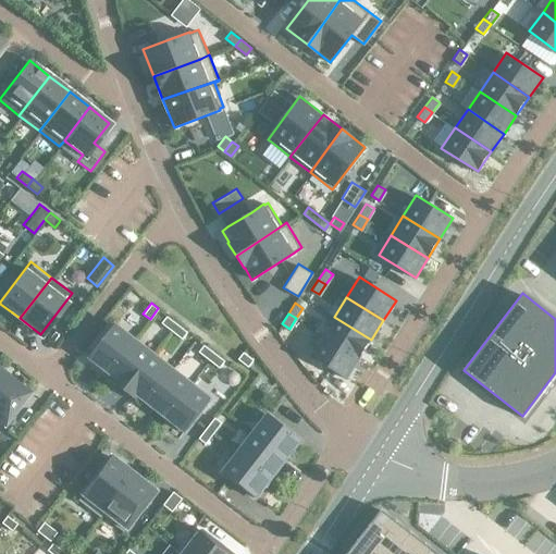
[(167,315),(160,321),(171,330),(176,322),(167,315)]
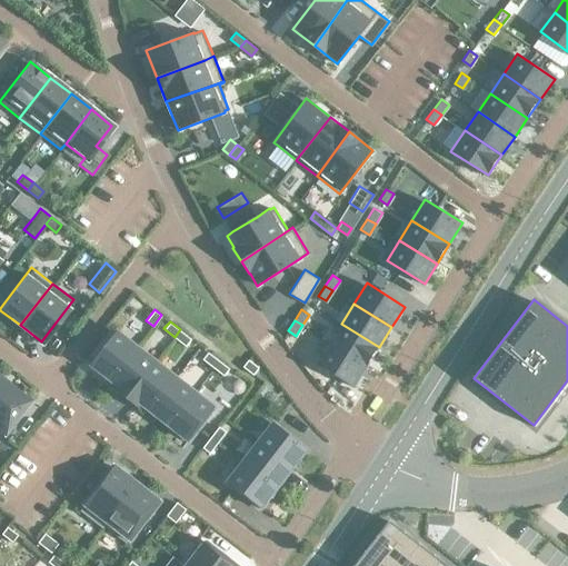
[(341,324),(329,344),(367,367),(379,347),(341,324)]
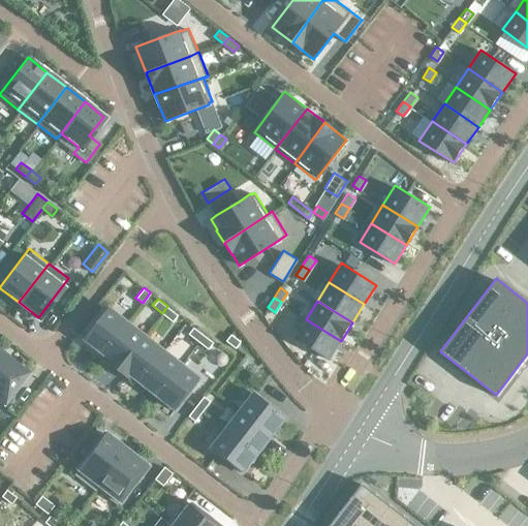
[(110,306),(84,339),(102,353),(128,320),(110,306)]
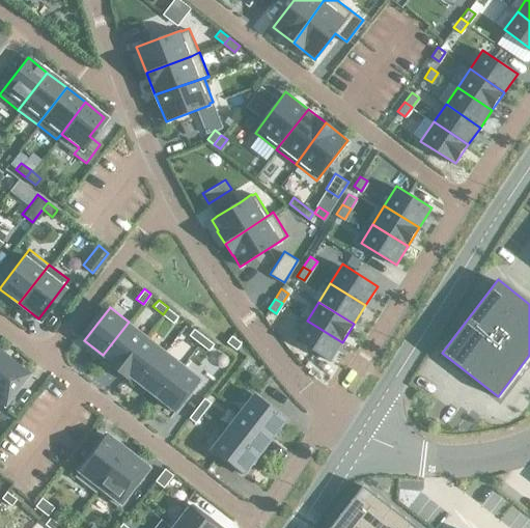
[(168,307),(163,314),(173,322),(178,315),(168,307)]
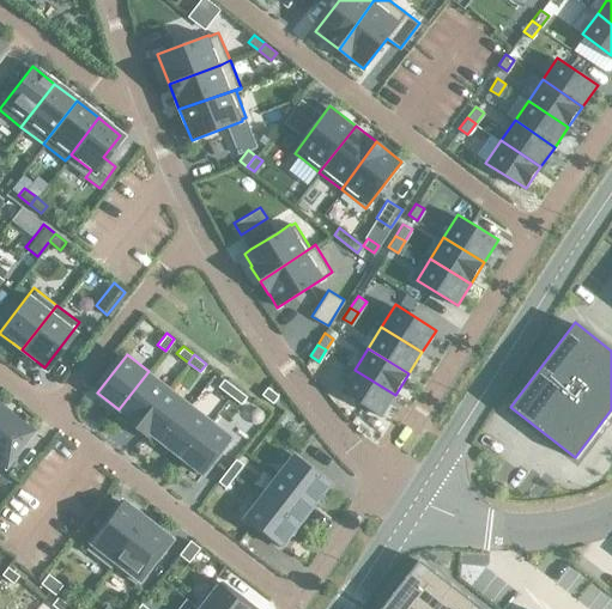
[(355,370),(341,391),(382,416),(395,395),(355,370)]
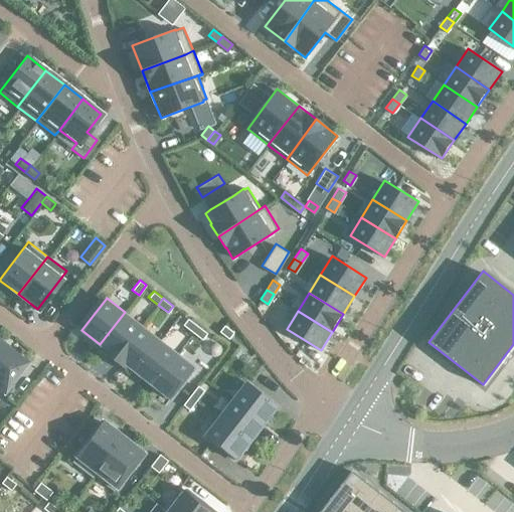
[(125,312),(100,344),(109,351),(106,354),(115,360),(142,325),(125,312)]
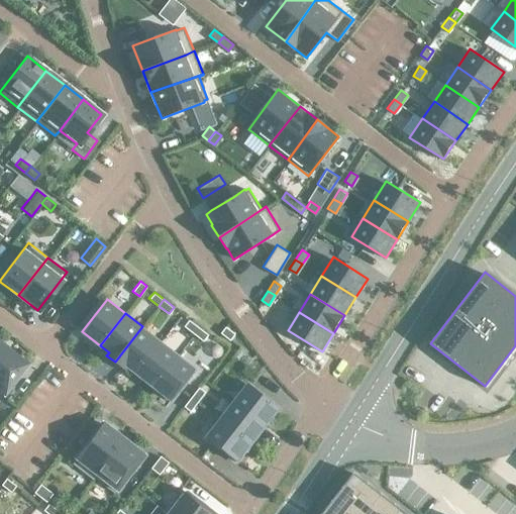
[(189,318),(184,325),(193,332),(198,326),(189,318)]
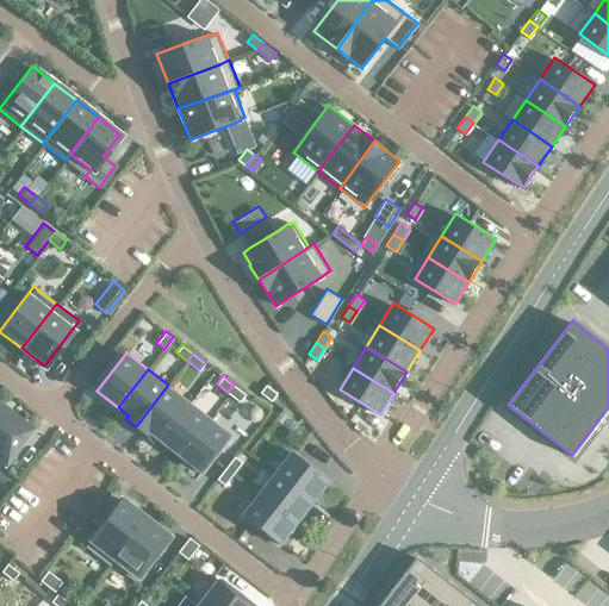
[(266,383),(260,391),(271,400),(272,400),(278,392),(266,383)]
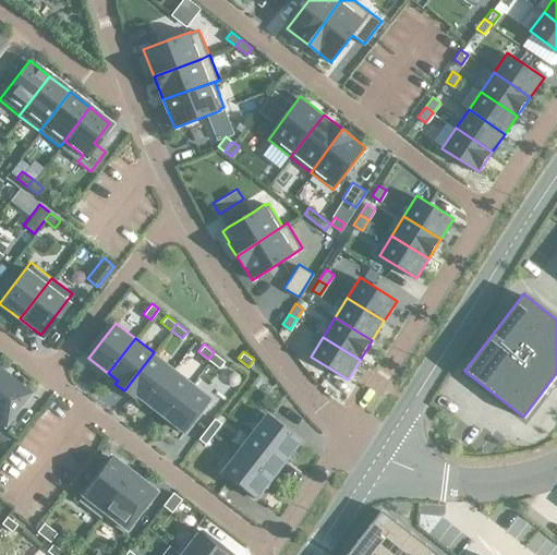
[(154,352),(124,390),(134,398),(136,395),(145,402),(172,368),(154,352)]
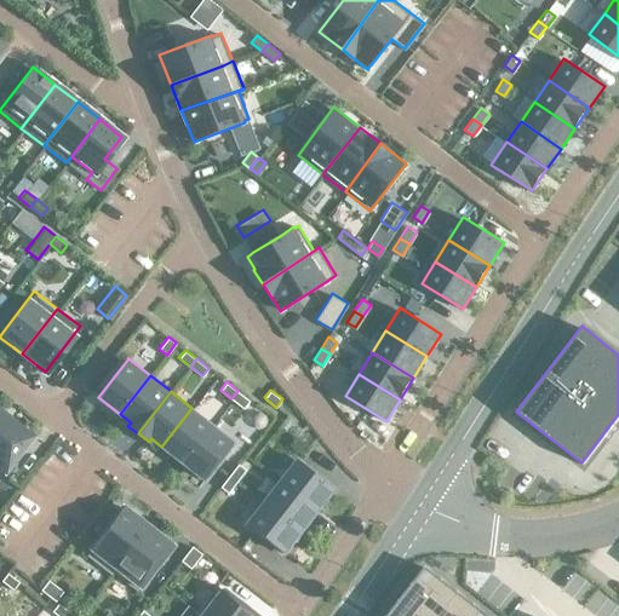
[(238,391),(231,398),(244,408),(250,399),(238,391)]
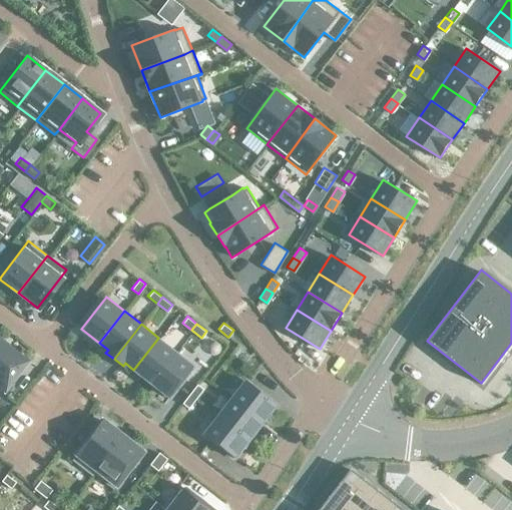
[(158,338),(133,370),(151,384),(176,352),(158,338)]
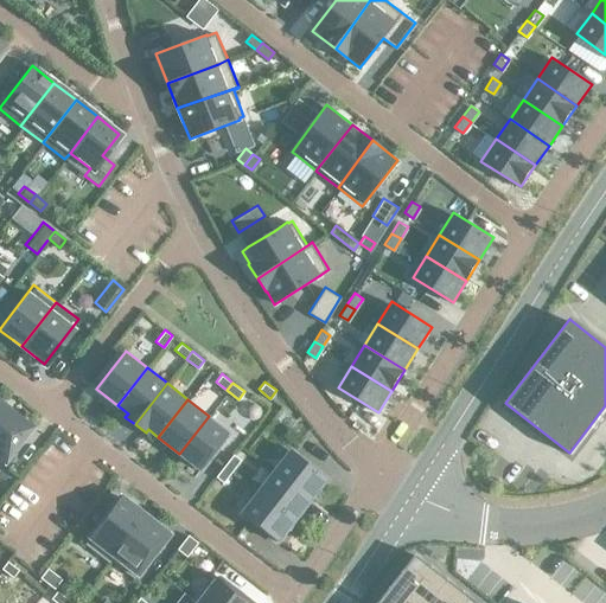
[(0,422),(11,409),(0,401),(0,422)]
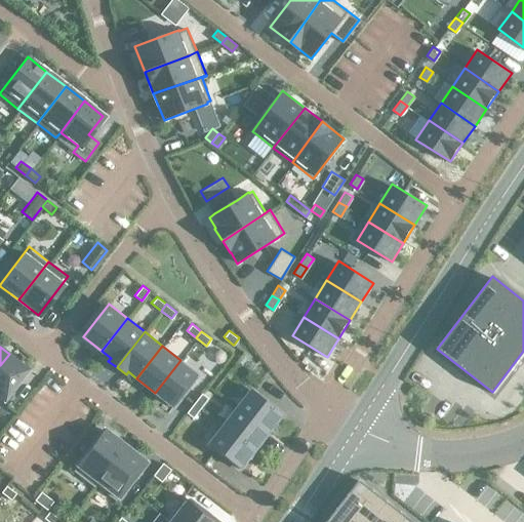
[(9,354),(0,365),(0,399),(2,401),(28,368),(9,354)]
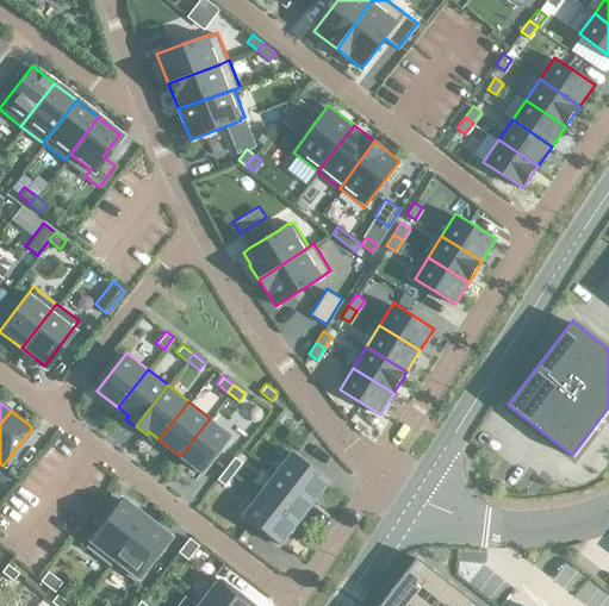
[(210,418),(180,456),(202,472),(230,435),(210,418)]
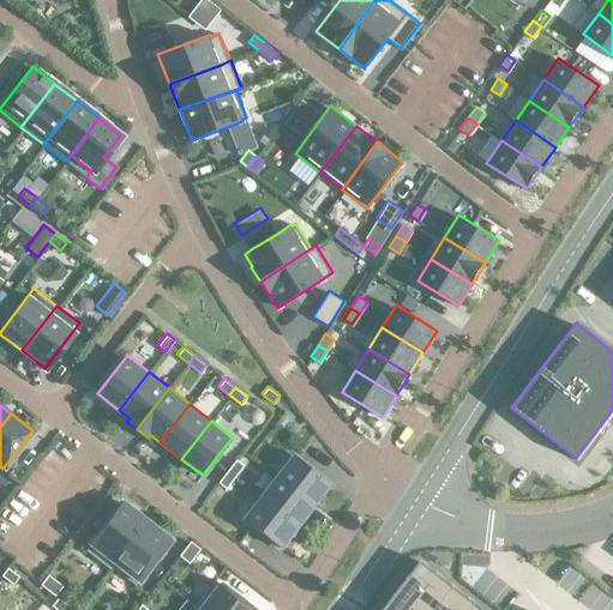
[(294,453),(277,476),(316,506),(332,483),(294,453)]
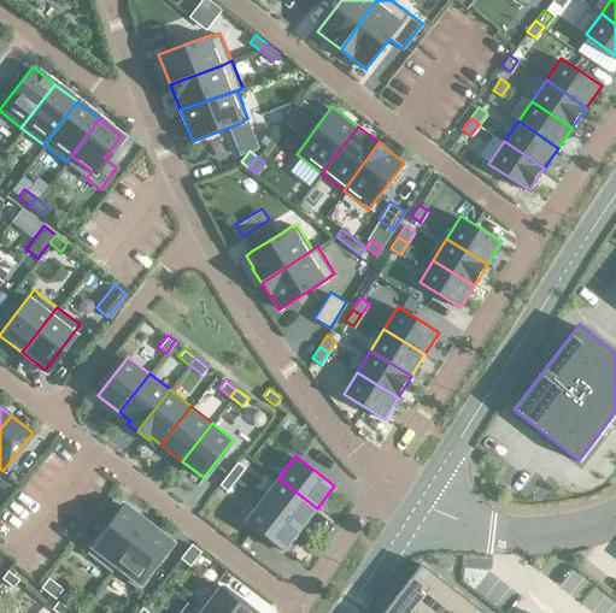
[(236,460),(228,472),(236,478),(245,466),(236,460)]
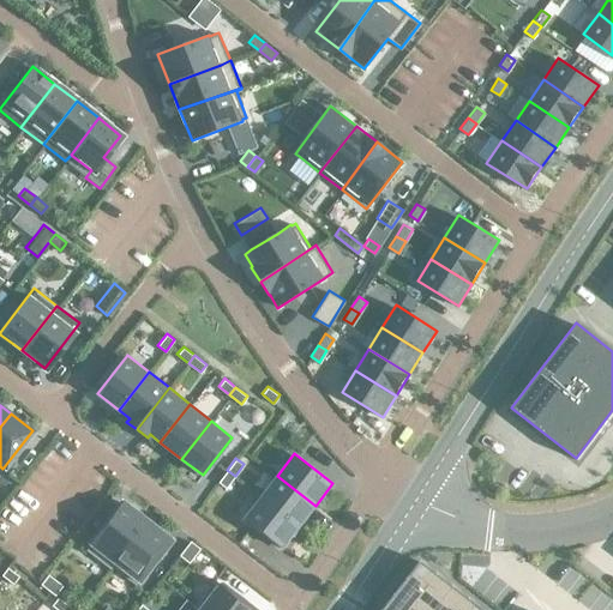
[(227,470),(218,481),(226,487),(235,476),(227,470)]
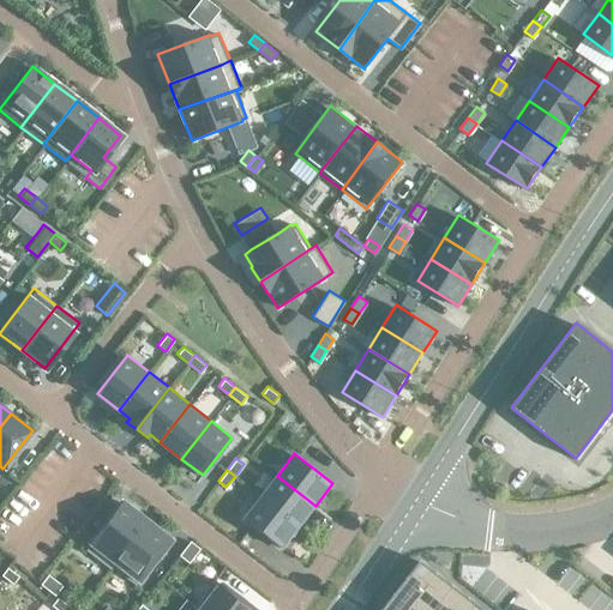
[(277,476),(260,496),(299,525),(316,506),(277,476)]
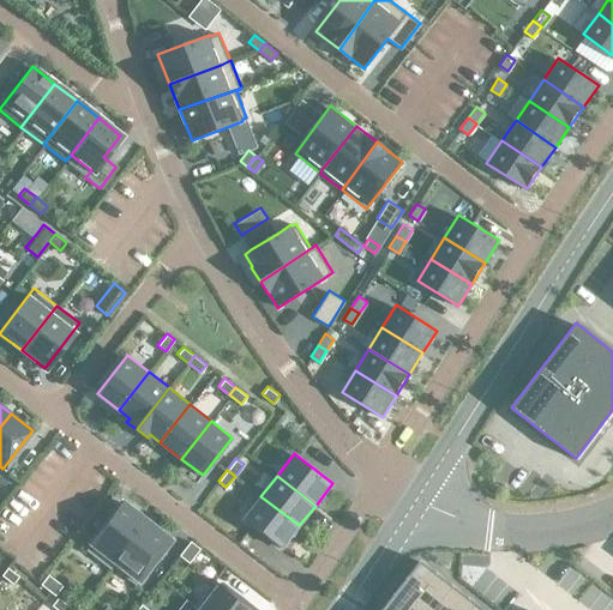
[(260,496),(244,518),(282,548),(299,525),(260,496)]
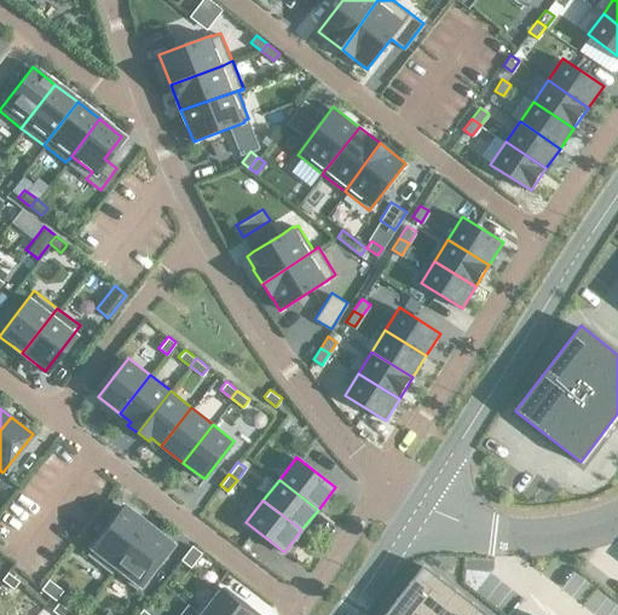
[(125,503),(87,553),(111,573),(114,570),(150,523),(125,503)]
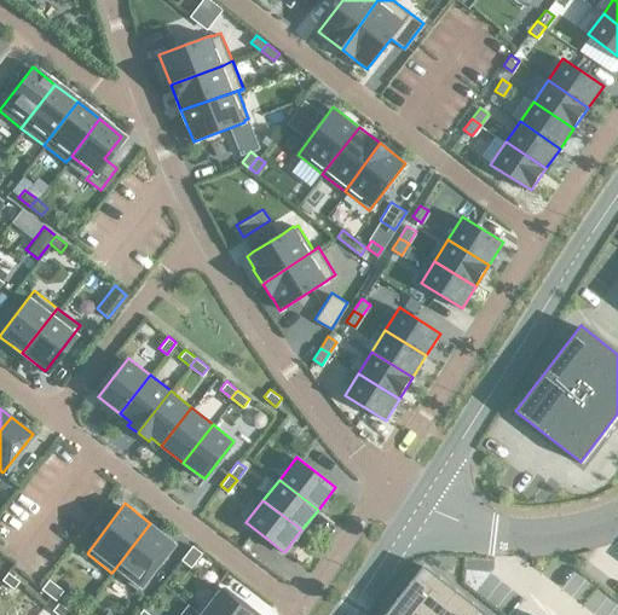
[(150,523),(114,570),(137,589),(174,541),(150,523)]
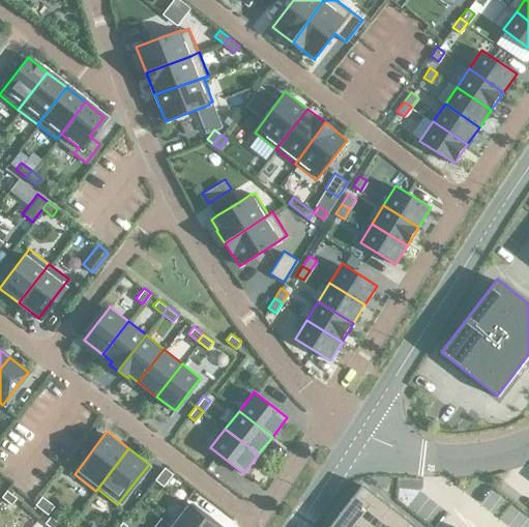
[(165,466),(154,478),(164,485),(173,472),(165,466)]
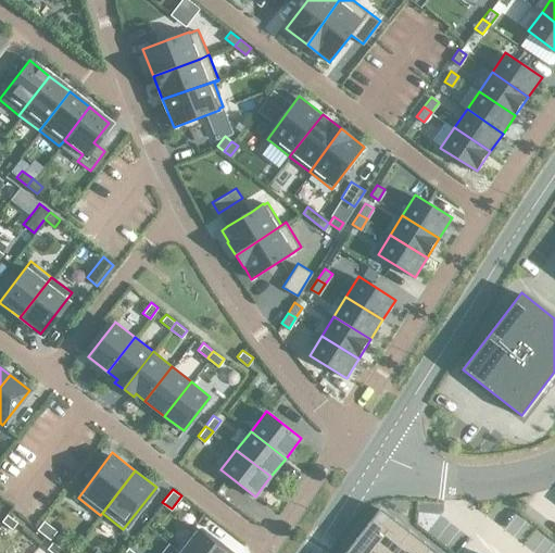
[(439,552),(438,552),(426,543),(426,542),(424,541),(424,542),(411,532),(412,531),(410,530),(396,520),(395,518),(394,519),(382,510),(382,508),(380,507),(378,510),(379,510),(369,523),(368,523),(367,524),(367,525),(357,537),(355,539),(356,539),(345,552),(344,552),(439,552)]
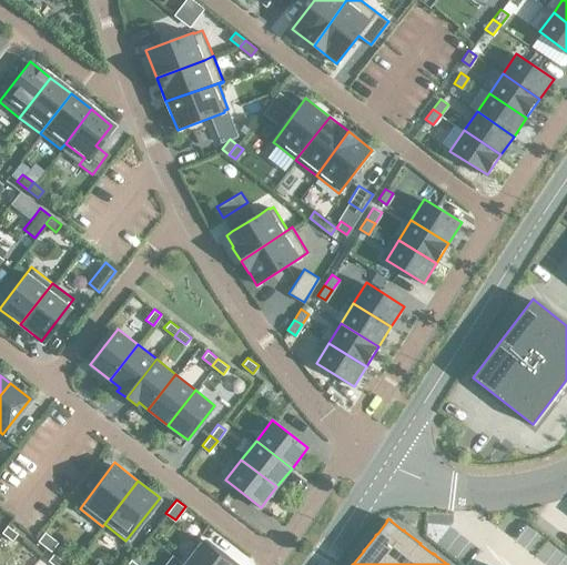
[(7,524),(1,532),(12,540),(18,533),(7,524)]
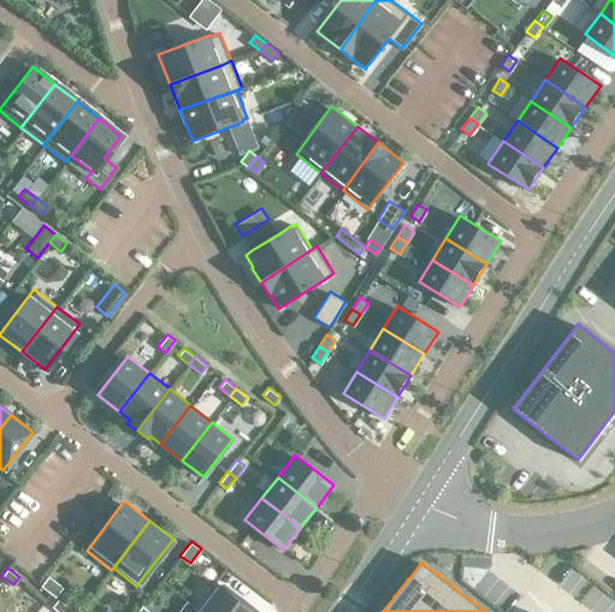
[(43,581),(41,584),(48,590),(55,596),(63,586),(48,575),(43,581)]
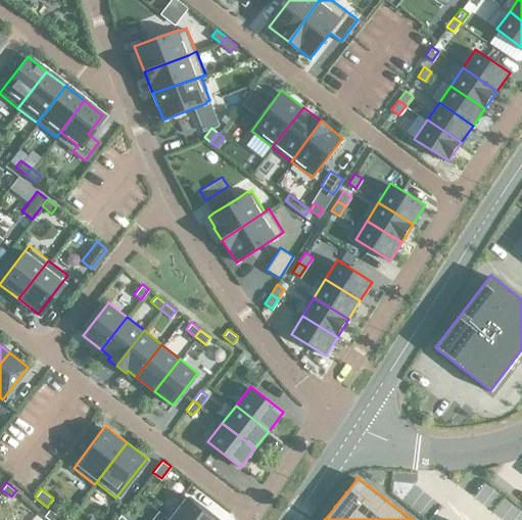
[(218,519),(183,492),(165,514),(172,519),(218,519)]
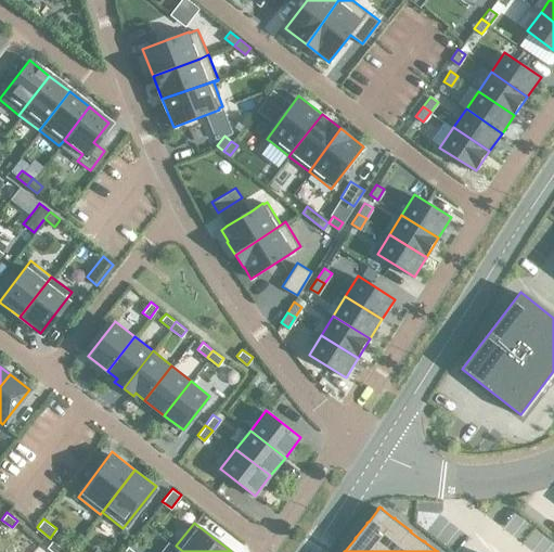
[(52,539),(47,547),(53,551),(59,551),(63,548),(52,539)]
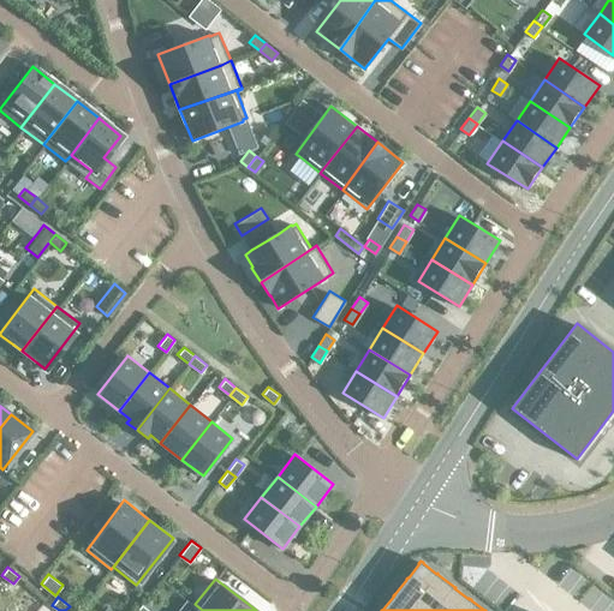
[(186,598),(176,610),(202,610),(195,604),(186,598)]
